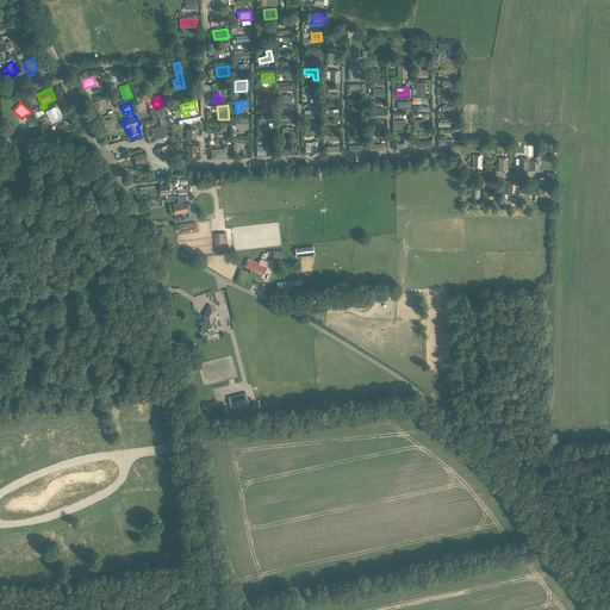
[(57,106),(54,107),(45,112),(53,124),(63,118),(57,106)]
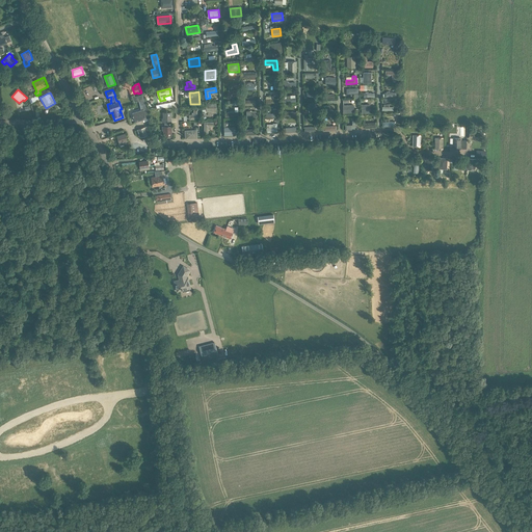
[(318,103),(309,104),(309,112),(318,111),(318,103)]
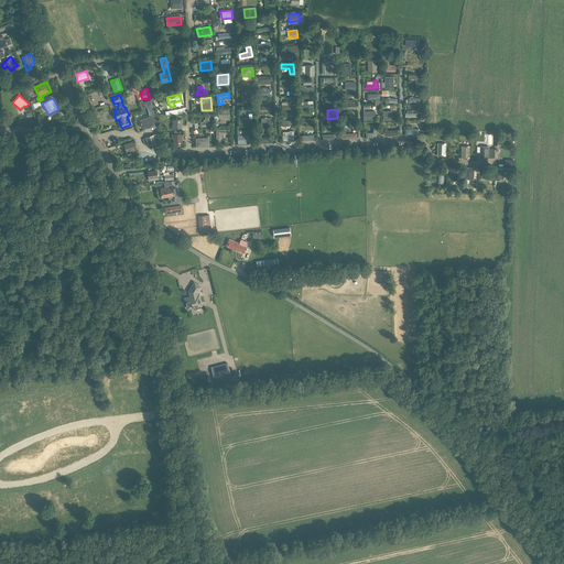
[(346,121),(357,121),(357,117),(349,117),(349,112),(346,112),(346,121)]
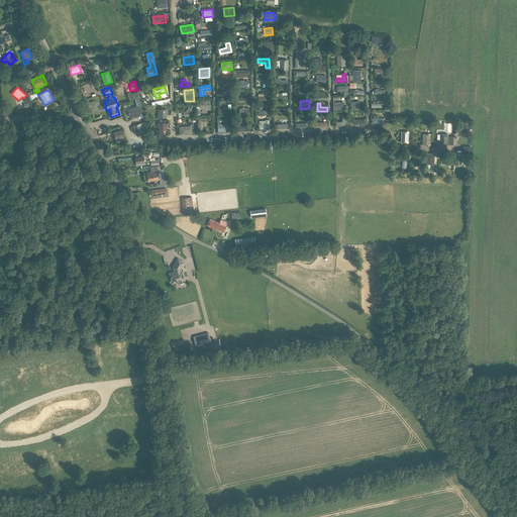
[(142,106),(139,107),(129,110),(131,118),(141,115),(141,112),(144,111),(142,106)]
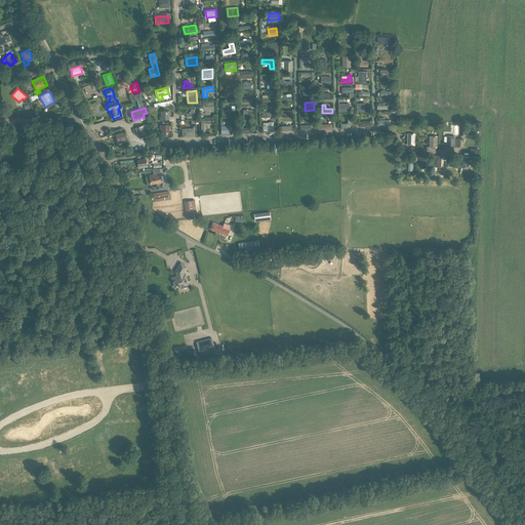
[(196,118),(196,108),(192,108),(192,114),(187,114),(187,118),(196,118)]
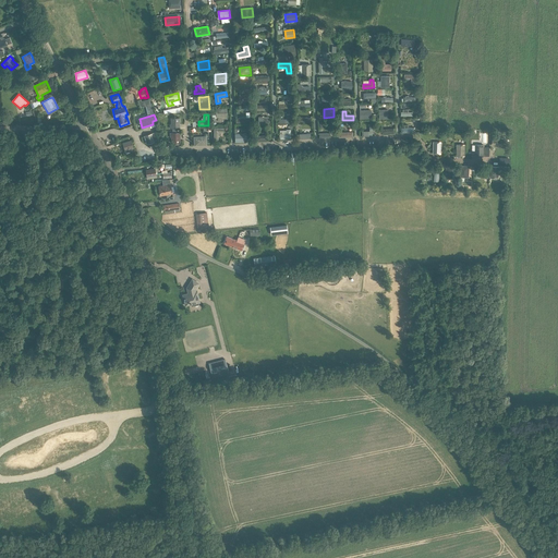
[(279,119),(279,123),(291,123),(290,114),(287,114),(287,119),(279,119)]
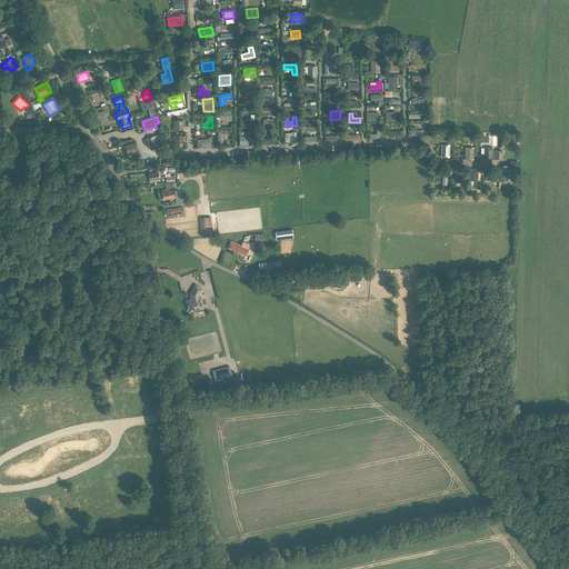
[(176,133),(181,133),(181,131),(183,131),(183,120),(175,120),(175,127),(173,127),(173,131),(176,131),(176,133)]
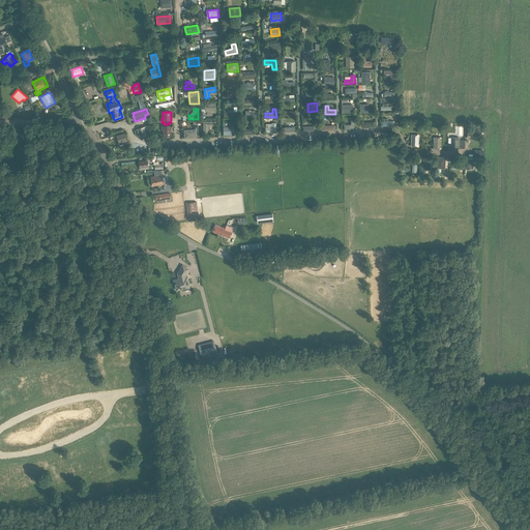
[(351,120),(351,124),(345,125),(345,129),(355,128),(355,120),(351,120)]
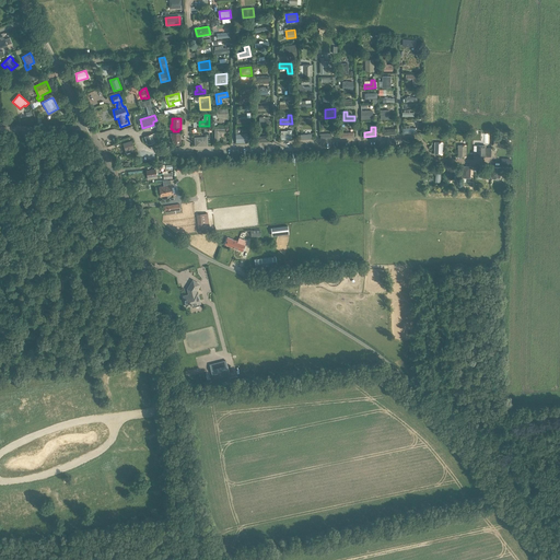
[(222,136),(222,133),(224,133),(224,129),(216,129),(214,140),(219,140),(220,136),(222,136)]
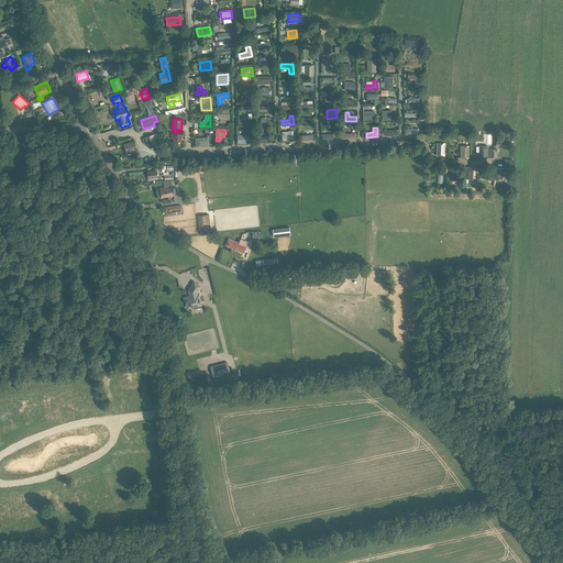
[(283,141),(294,140),(293,131),(289,131),(289,135),(283,135),(283,141)]
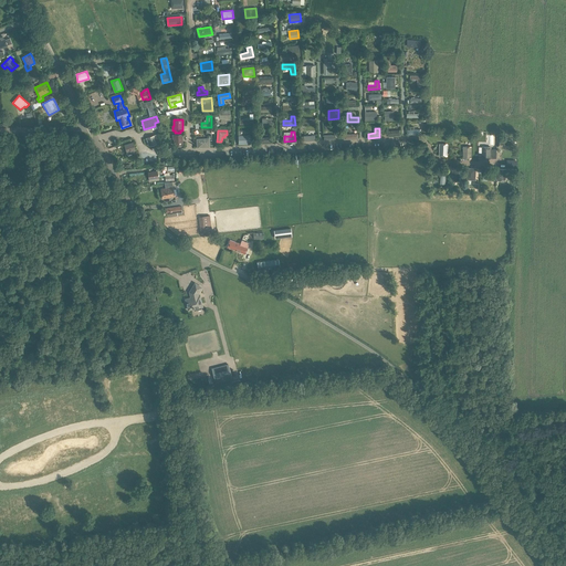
[(180,133),(175,133),(175,135),(173,135),(173,139),(174,139),(174,146),(184,145),(182,135),(180,135),(180,133)]
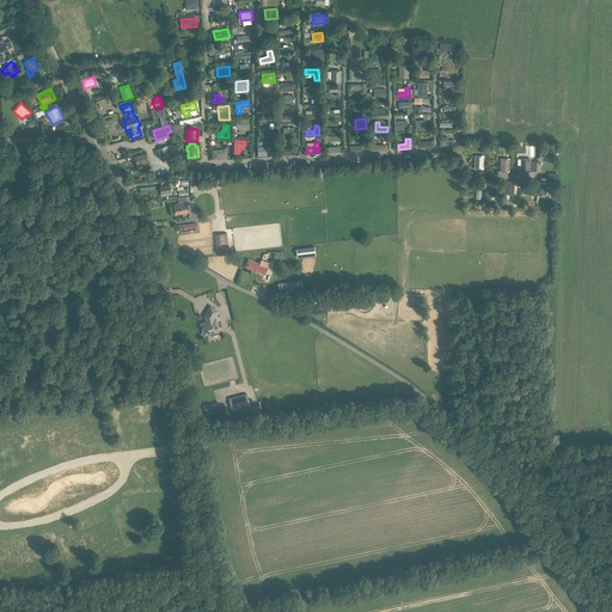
[(173,158),(170,146),(159,150),(161,158),(166,157),(167,159),(173,158)]
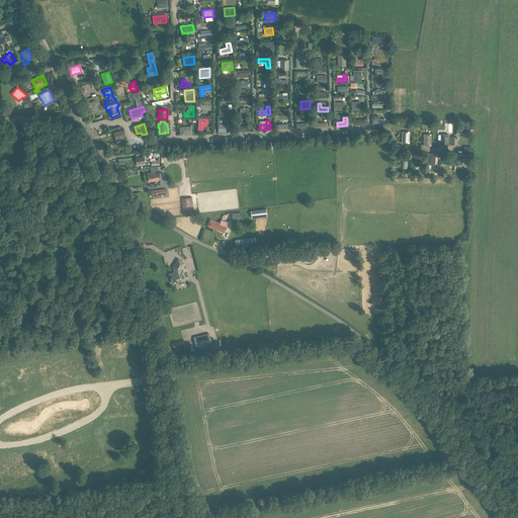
[(191,126),(180,127),(180,133),(180,134),(180,136),(181,136),(183,136),(192,135),(191,126)]
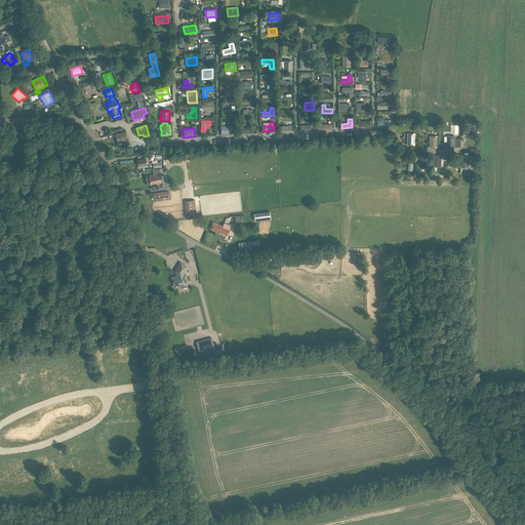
[(123,132),(116,134),(118,143),(124,140),(124,139),(125,139),(123,132)]
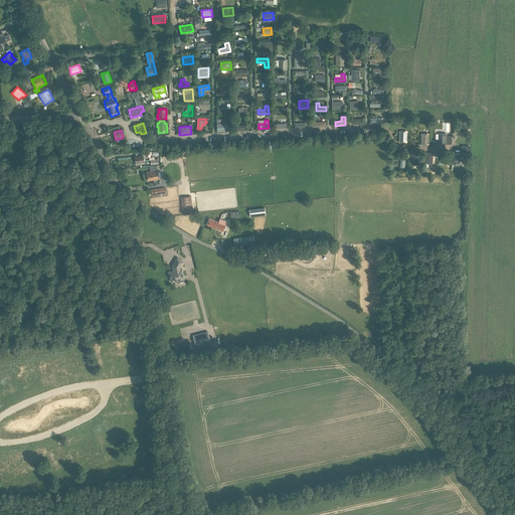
[(143,153),(143,155),(135,157),(137,165),(144,164),(144,159),(147,159),(146,155),(148,155),(148,152),(143,153)]
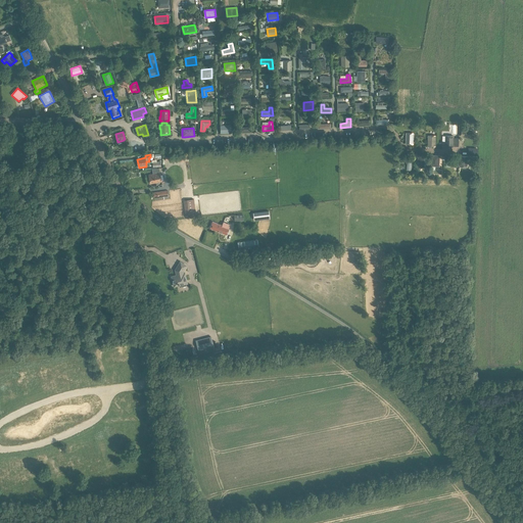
[(450,167),(450,160),(455,160),(456,157),(447,156),(446,167),(450,167)]
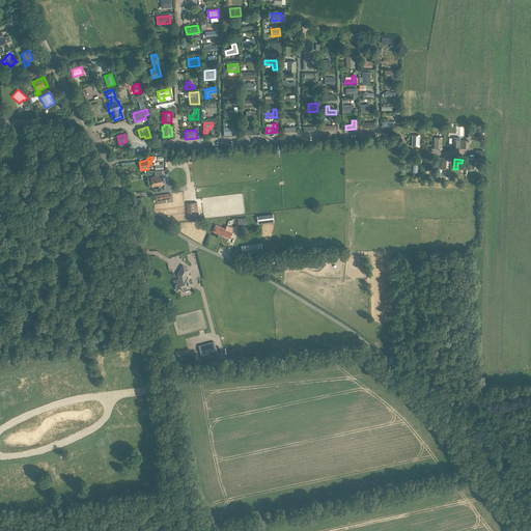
[(163,175),(150,177),(152,187),(164,185),(163,175)]
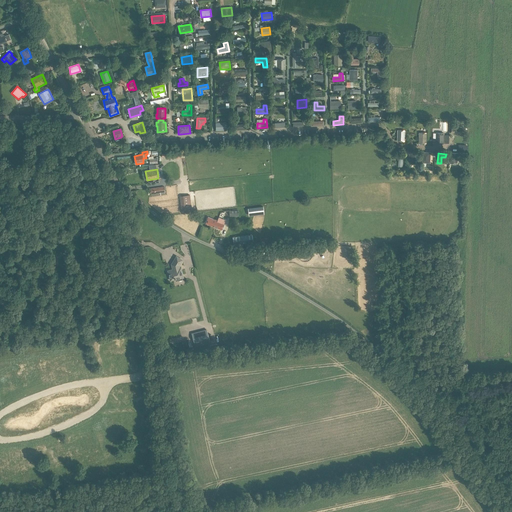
[(265,207),(248,209),(249,216),(265,214),(265,207)]
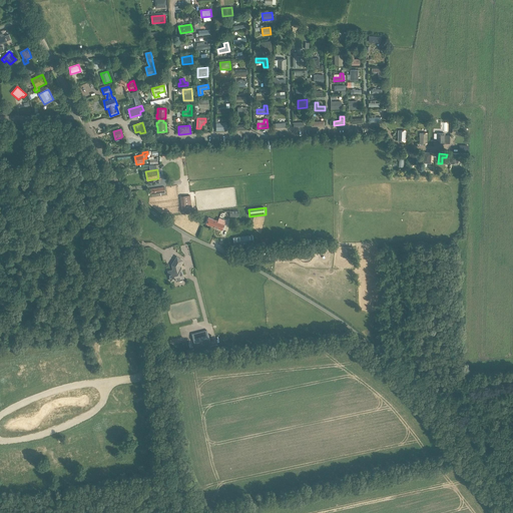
[(217,221),(208,217),(206,223),(221,229),(224,223),(225,220),(219,218),(217,221)]
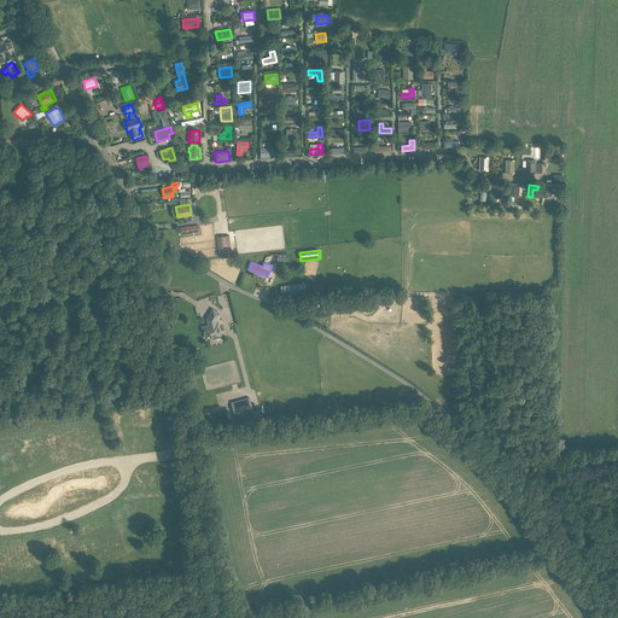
[(305,292),(304,284),(296,284),(297,293),(305,292)]
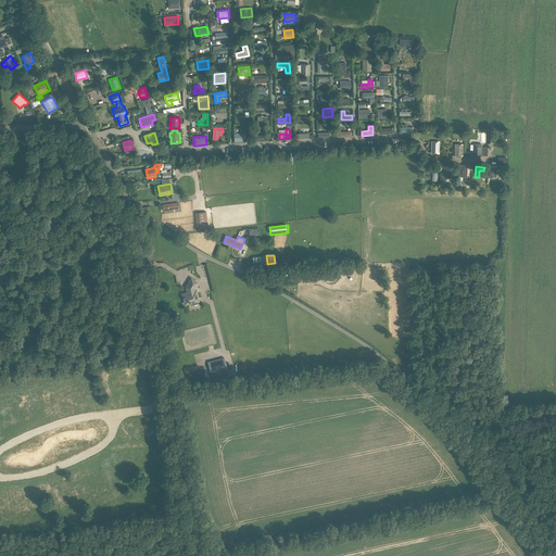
[(263,265),(262,256),(253,257),(254,266),(263,265)]
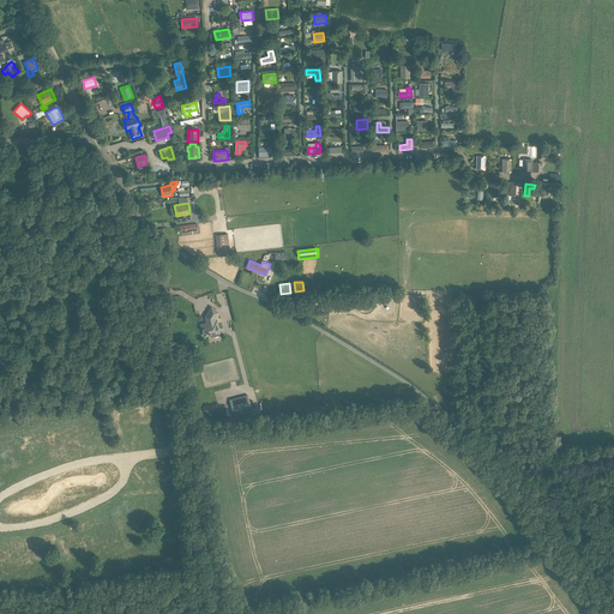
[(320,308),(339,307),(338,299),(331,300),(320,300),(320,308)]
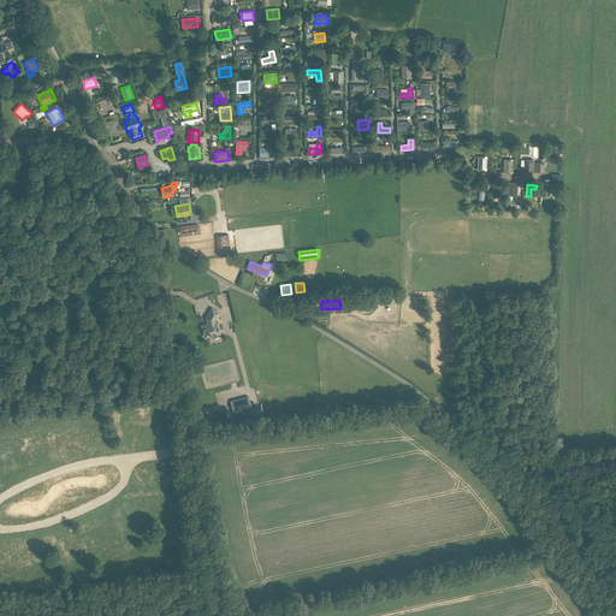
[(208,321),(209,324),(202,325),(206,337),(211,336),(212,338),(219,336),(219,333),(220,333),(218,321),(217,323),(215,319),(219,313),(212,308),(207,318),(208,321)]
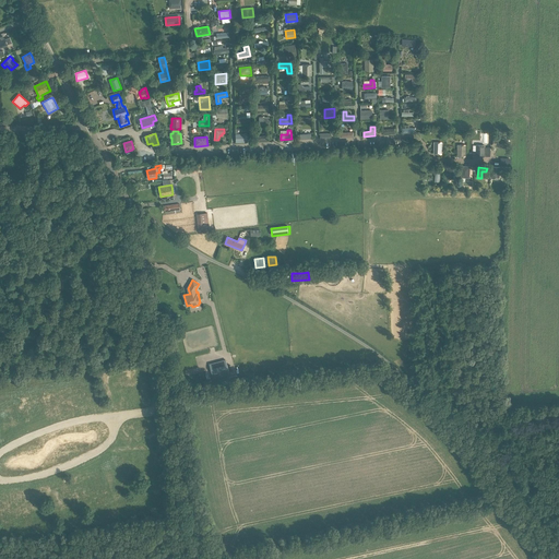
[(226,360),(210,365),(213,378),(229,373),(226,360)]
